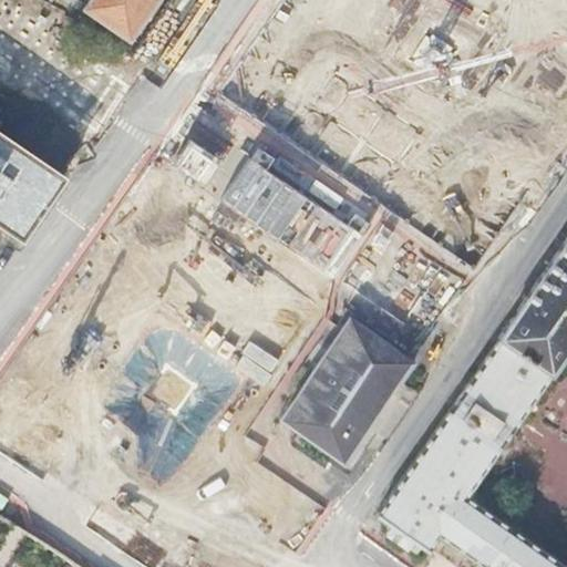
[(86,0),(82,4),(129,35),(153,0),(86,0)]
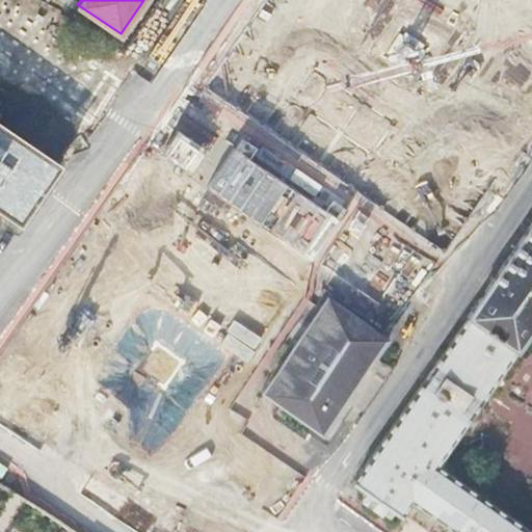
[(58,162),(0,123),(0,212),(17,224),(58,162)]
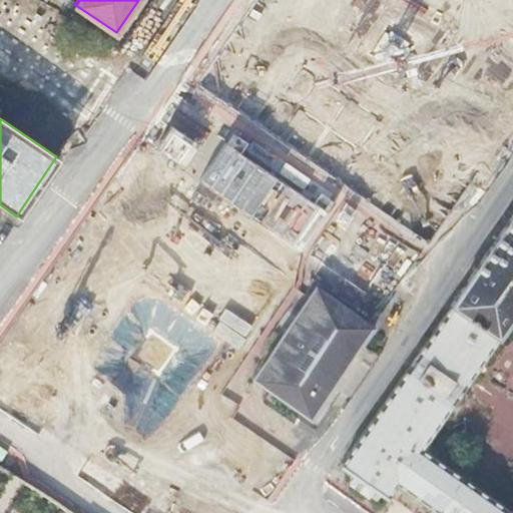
[(512,512),(512,215),(337,473),(378,501),(382,494),(388,499),(389,497),(412,512),(512,512)]
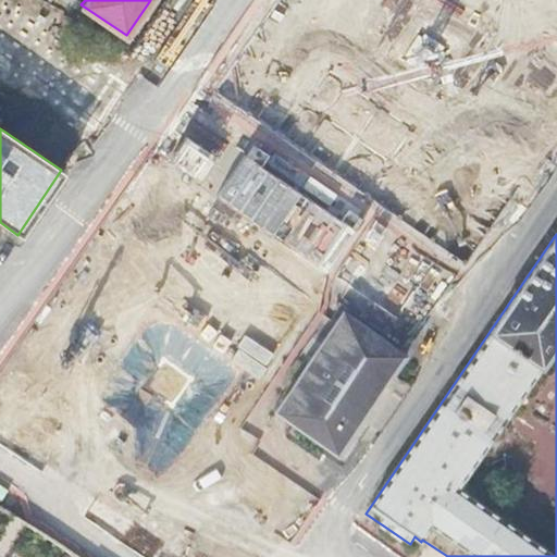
[(276,411),(338,454),(351,434),(350,434),(392,373),(393,374),(406,356),(344,312),(331,332),(332,333),(292,393),(291,392),(276,411)]
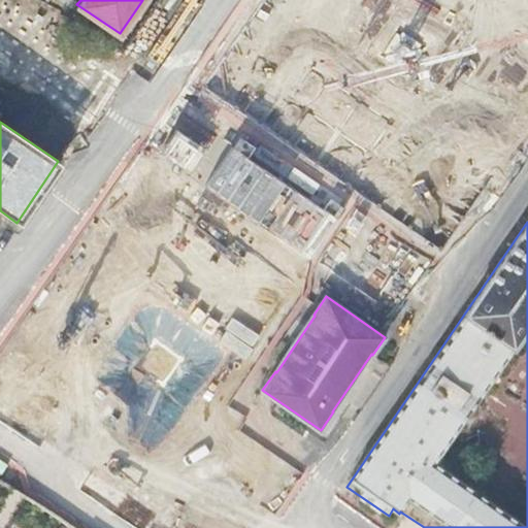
[(13,331),(0,348),(0,363),(28,387),(50,361),(13,331)]
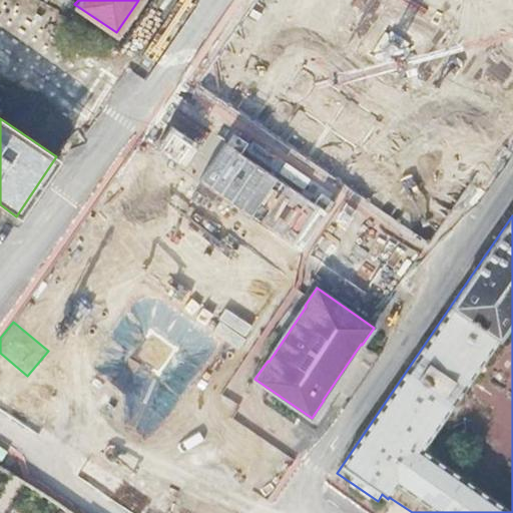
[(0,490),(15,500),(25,484),(3,471),(0,475),(0,490)]
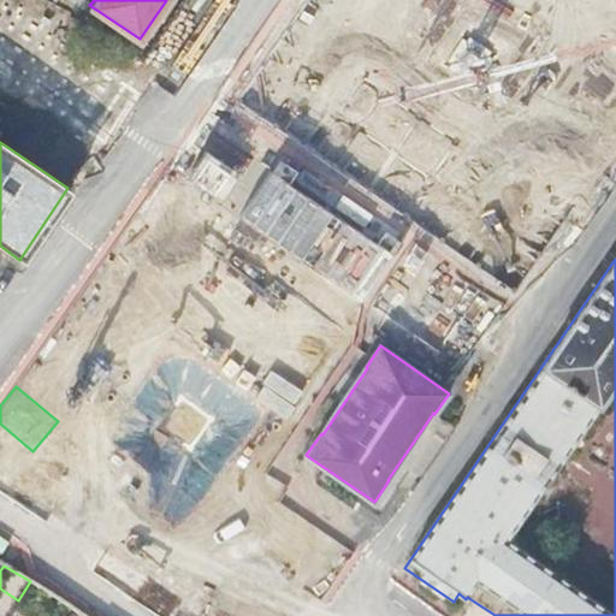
[(48,615),(83,615),(35,585),(24,600),(48,615)]
